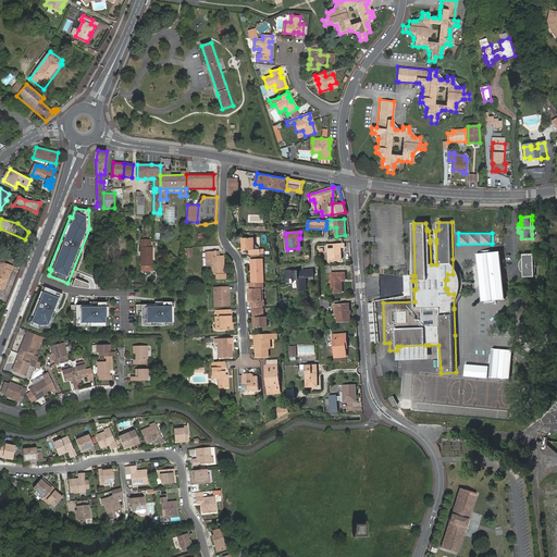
[(252,239),(252,237),(243,237),(243,239),(243,249),(249,249),(249,254),(261,254),(260,249),(255,249),(255,239),(252,239)]
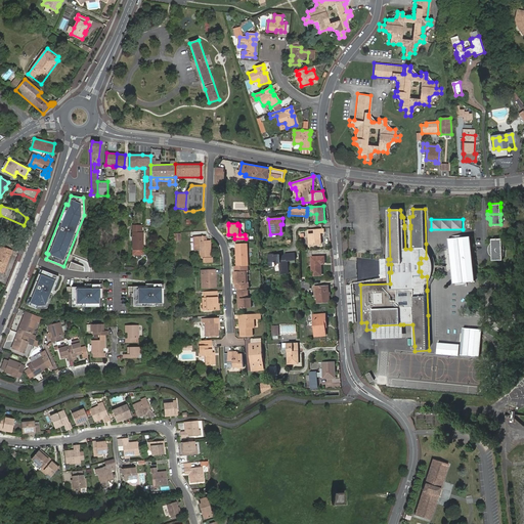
[(140,232),(140,226),(133,226),(133,250),(143,250),(143,232),(142,232),(140,232)]
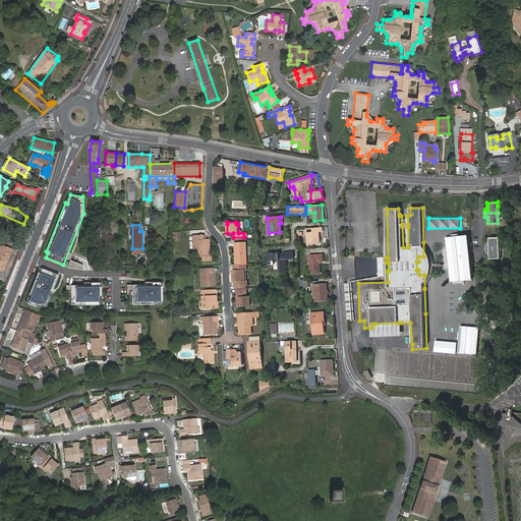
[(323,232),(323,228),(307,229),(306,229),(307,244),(320,243),(319,232),(323,232)]
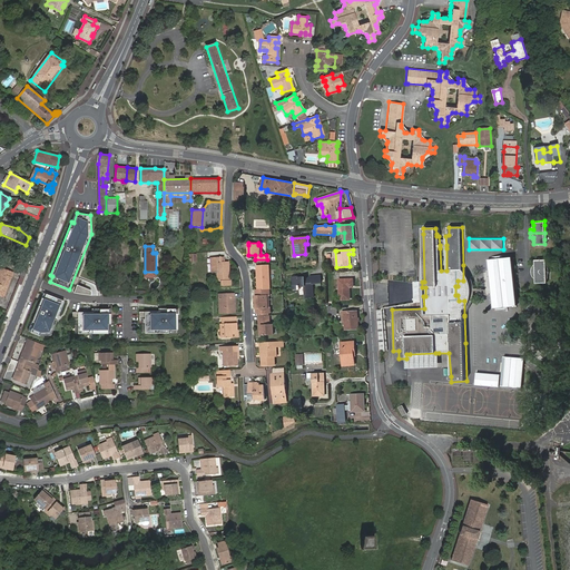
[(224,261),(224,256),(215,256),(217,279),(228,279),(228,261),(224,261)]
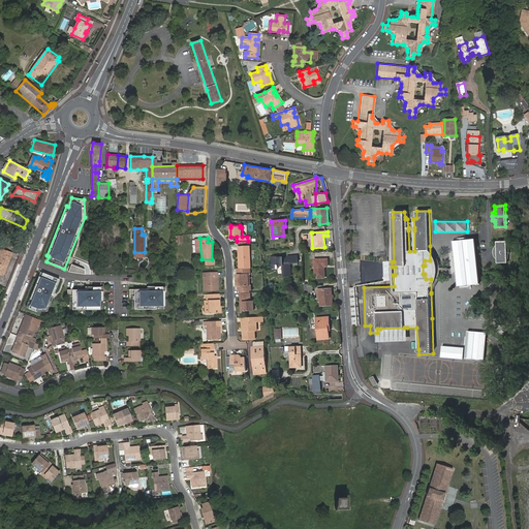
[(475,239),(452,242),(457,286),(480,284),(475,239)]
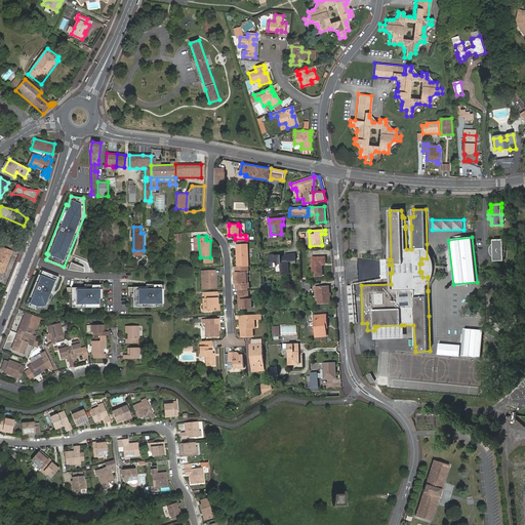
[(502,249),(502,242),(502,239),(492,239),(492,243),(492,246),(489,246),(489,250),(502,249)]
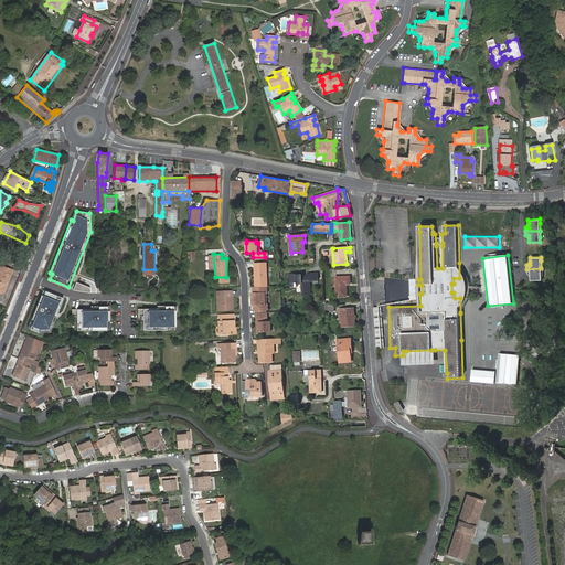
[(255,286),(266,286),(267,286),(266,263),(255,263),(255,267),(256,267),(257,276),(255,276),(255,286)]
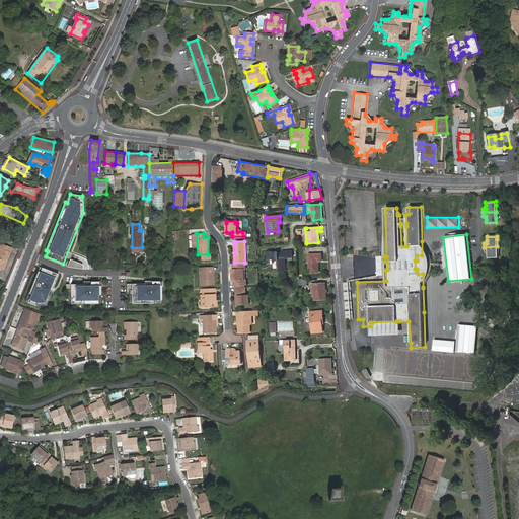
[(424,243),(422,241),(422,255),(417,255),(417,261),(415,261),(415,269),(417,269),(418,274),(423,274),(423,287),(423,288),(425,286),(426,284),(428,282),(429,280),(430,277),(431,275),(431,273),(432,270),(432,268),(432,266),(442,264),(432,263),(432,260),(431,256),(430,254),(429,252),(428,249),(427,247),(425,245),(424,243)]
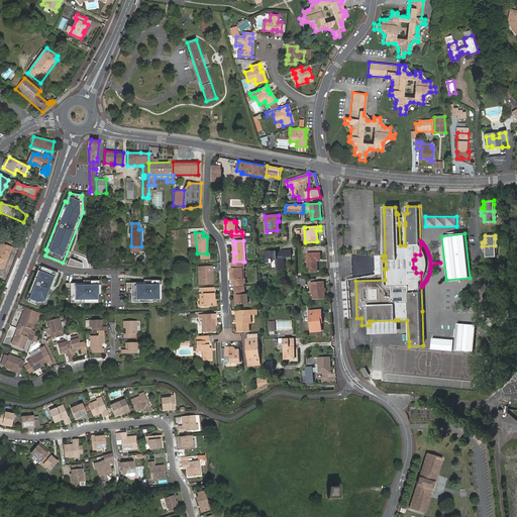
[(5,261),(6,262),(9,252),(10,252),(11,247),(1,244),(0,246),(0,268),(2,269),(5,261)]
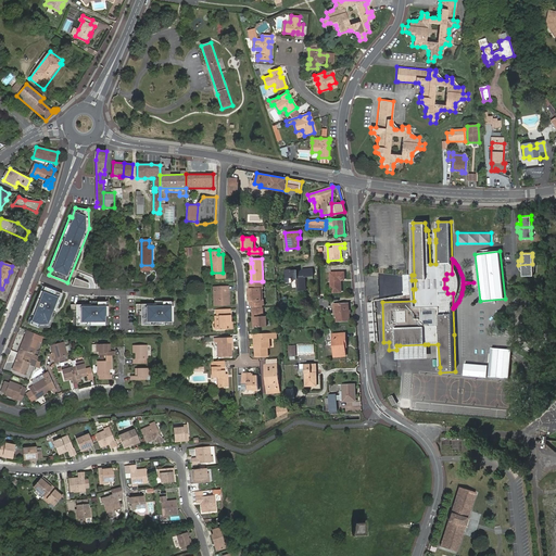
[(533,272),(532,264),(518,265),(518,269),(519,269),(521,269),(521,273),(521,276),(533,276),(533,272)]
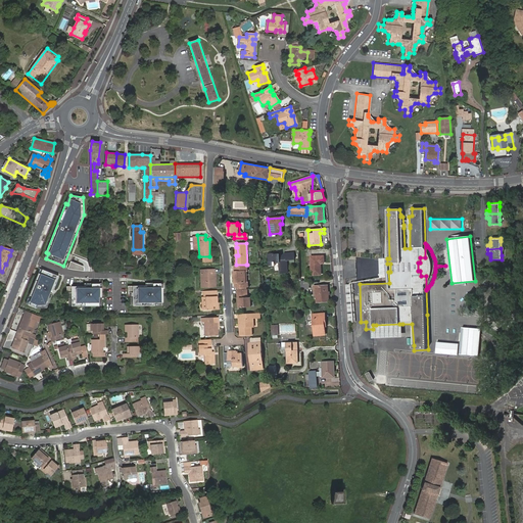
[(269,258),(268,258),(269,266),(274,265),(274,266),(275,266),(275,263),(280,263),(281,274),(288,273),(287,260),(294,260),(294,253),(285,253),(282,256),(281,255),(280,256),(280,254),(274,254),(268,254),(268,257),(269,257),(269,258)]
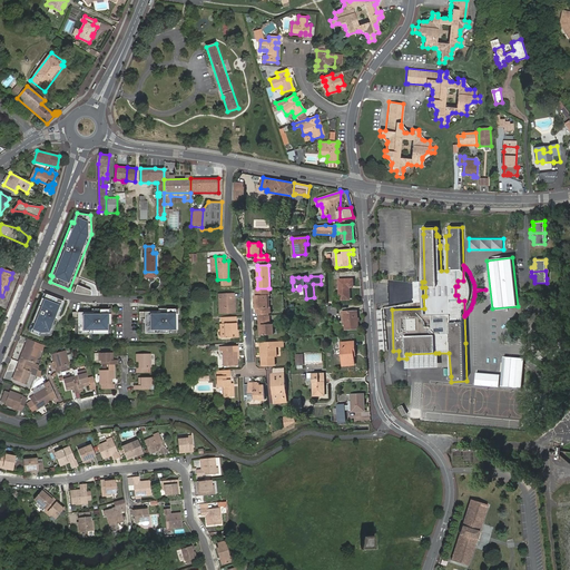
[(338,279),(340,300),(350,300),(350,287),(353,287),(353,278),(338,279)]
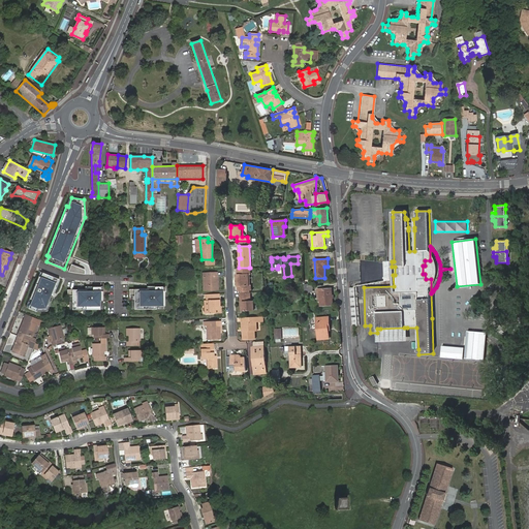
[(69,272),(84,274),(85,268),(70,266),(69,272)]
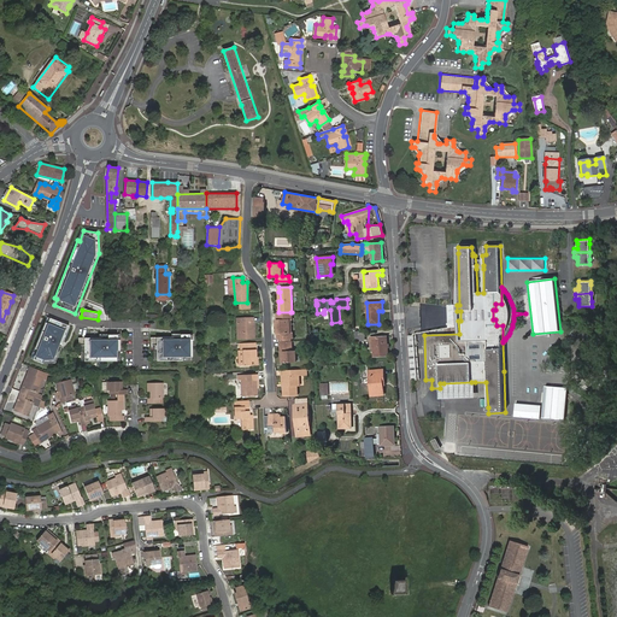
[(278,312),(275,312),(277,339),(280,339),(280,341),(291,341),(291,339),(291,338),(292,338),(292,331),(289,331),(289,319),(292,319),(291,312),(278,312)]
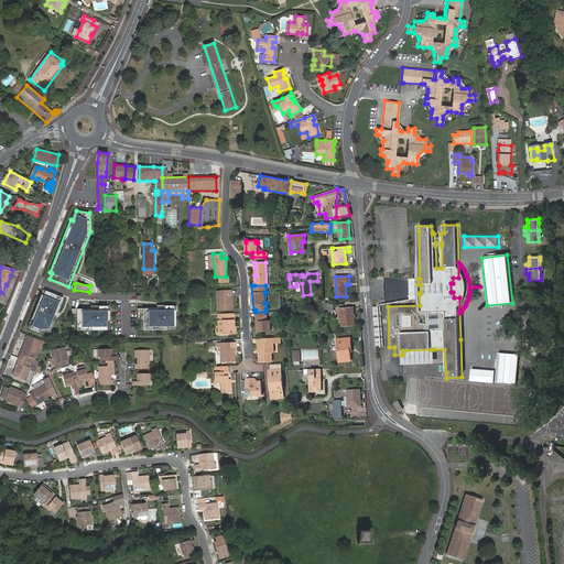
[(64,297),(45,290),(43,295),(41,294),(31,317),(33,318),(30,328),(38,332),(50,331),(64,297)]
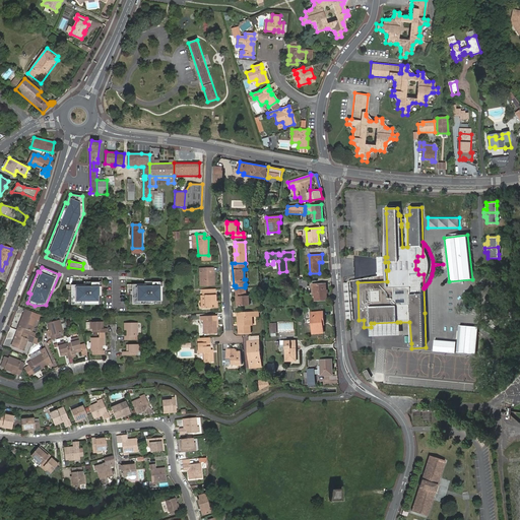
[(212,274),(213,274),(213,267),(199,267),(199,271),(202,271),(202,285),(213,284),(213,277),(212,277),(212,274)]
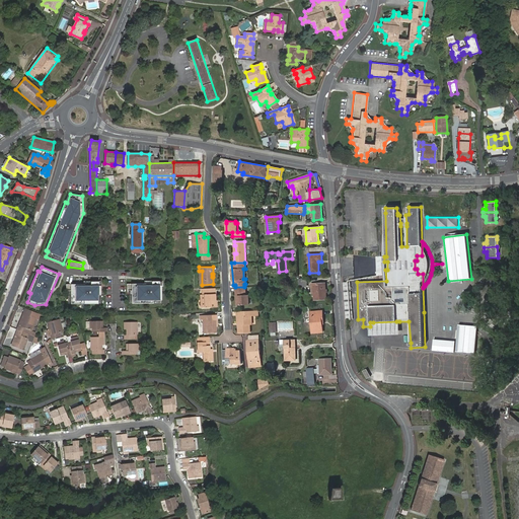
[(307,286),(307,279),(305,279),(304,279),(303,279),(298,279),(299,287),(307,286)]
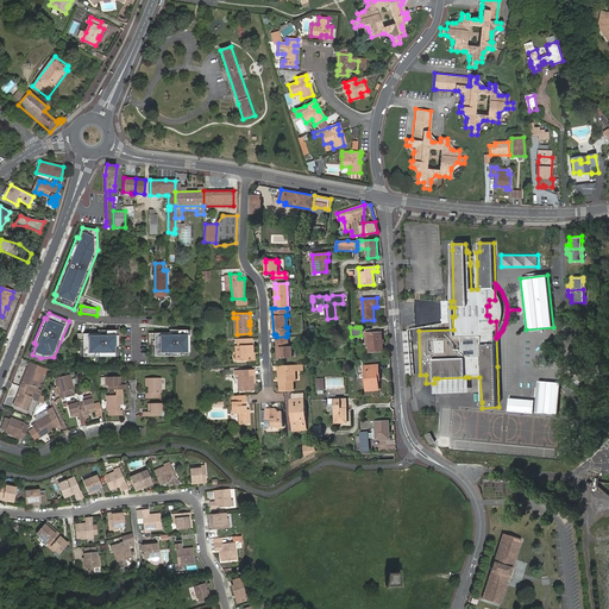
[(188,330),(175,331),(175,336),(173,336),(171,333),(150,333),(150,340),(155,340),(156,356),(180,356),(180,352),(190,352),(190,336),(188,336),(188,330)]
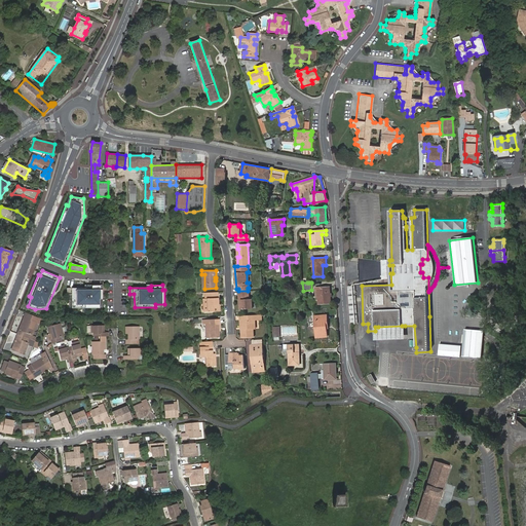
[(358,324),(355,285),(347,286),(351,324),(358,324)]
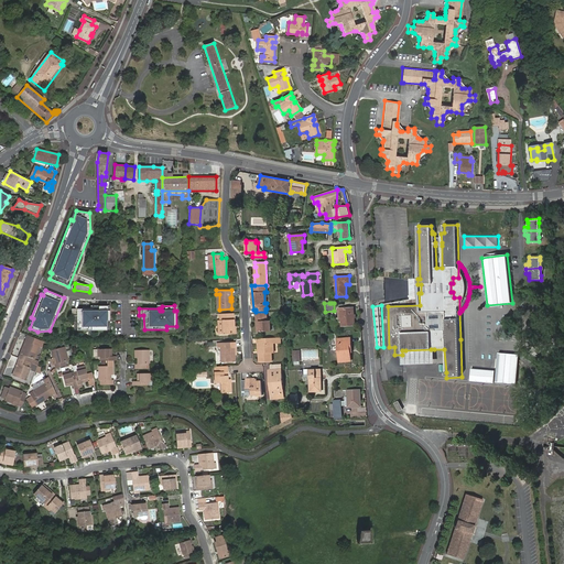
[(347,314),(345,314),(345,318),(347,318),(348,326),(355,325),(354,307),(346,308),(347,314)]
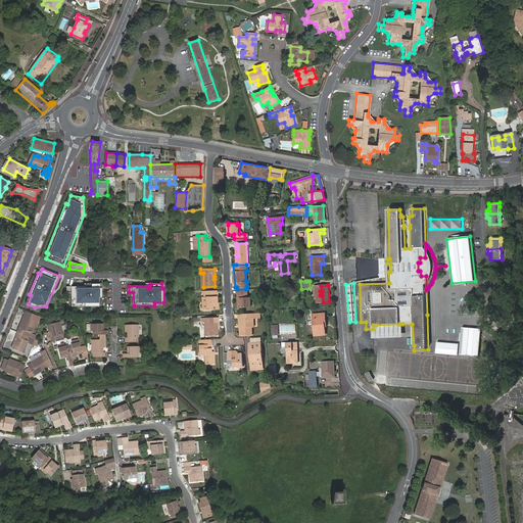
[(85,287),(85,286),(66,286),(66,293),(70,293),(70,306),(98,305),(98,296),(99,297),(99,287),(85,287)]
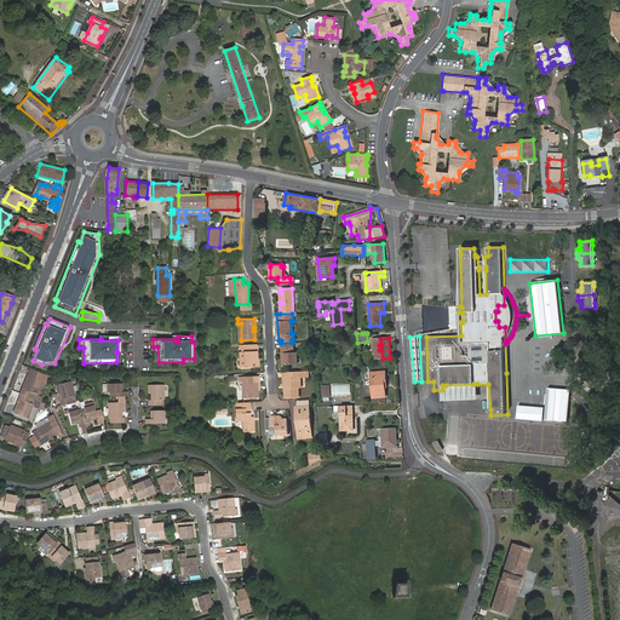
[(292,343),(281,343),(281,352),(283,352),(285,363),(297,363),(297,352),(293,352),(292,343)]
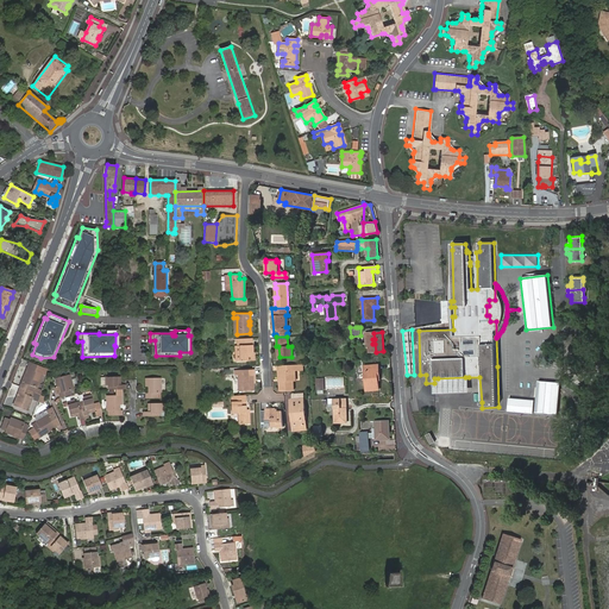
[(251,352),(251,338),(239,338),(240,360),(252,360),(251,352)]
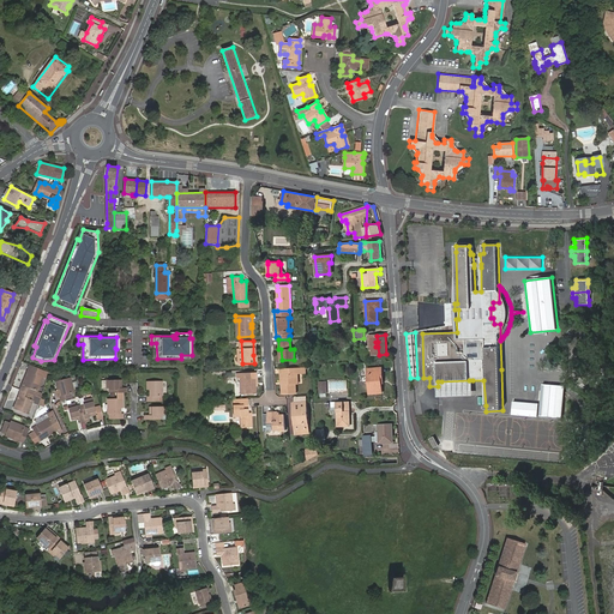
[(40,372),(31,366),(29,371),(43,375),(44,372),(40,372)]
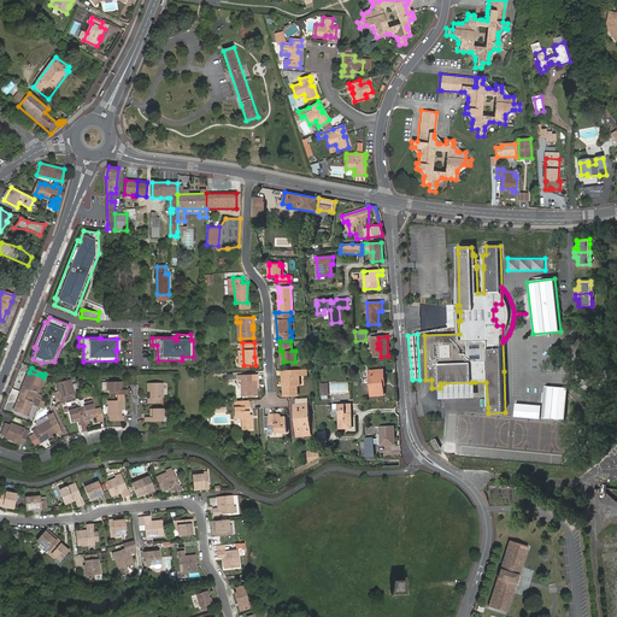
[(303,369),(281,370),(282,376),(283,376),(283,395),(298,395),(297,386),(297,376),(299,375),(303,375),(303,369)]
